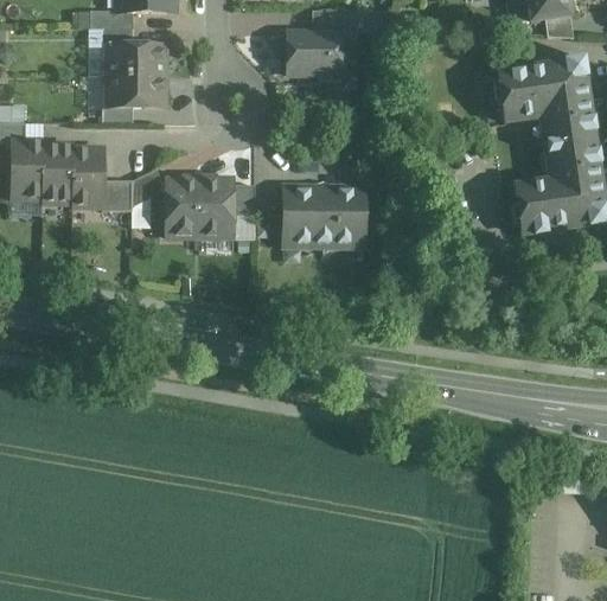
[(116,0),(116,10),(116,11),(132,11),(173,11),(173,0),(116,0)]
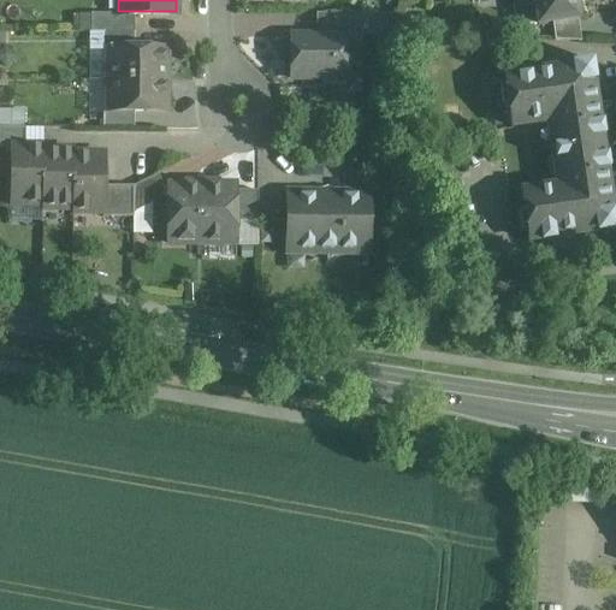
[(511,0),(513,6),(513,7),(515,19),(537,21),(538,22),(539,22),(578,16),(575,0),(511,0)]
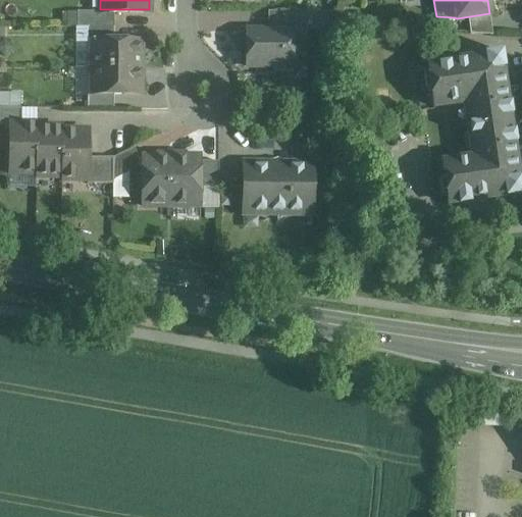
[(87,23),(113,23),(113,9),(100,9),(100,8),(76,8),(76,23),(87,23)]
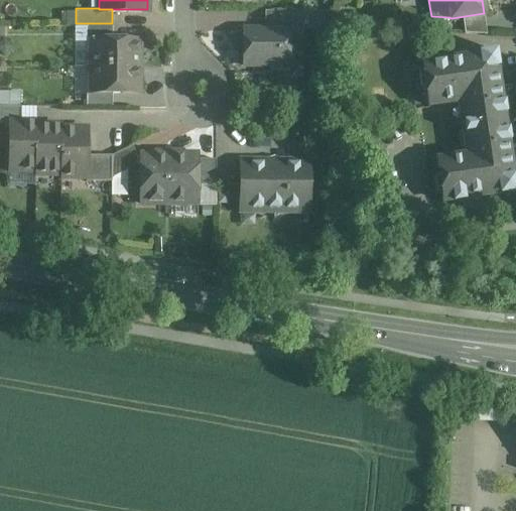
[(287,28),(288,28),(300,28),(300,8),(265,8),(264,8),(264,27),(287,27),(287,28)]
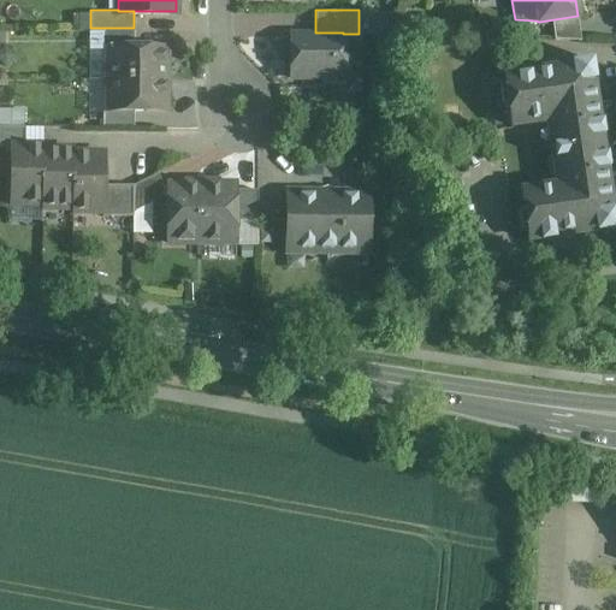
[(388,49),(388,36),(389,10),(359,10),(359,19),(359,33),(377,33),(378,51),(388,49)]
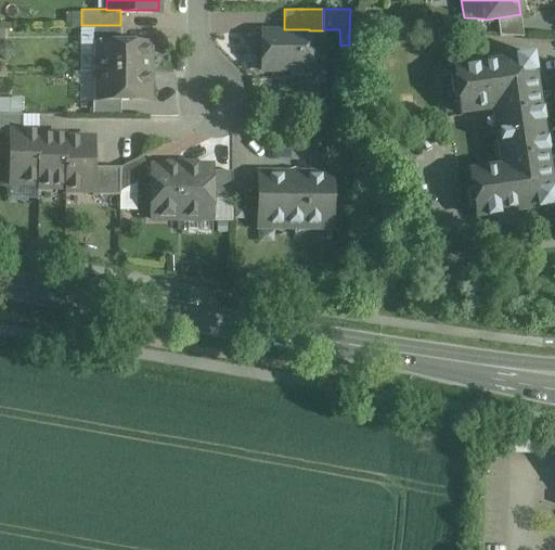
[(523,34),(521,21),(521,20),(520,15),(498,18),(500,32),(501,32),(523,34)]
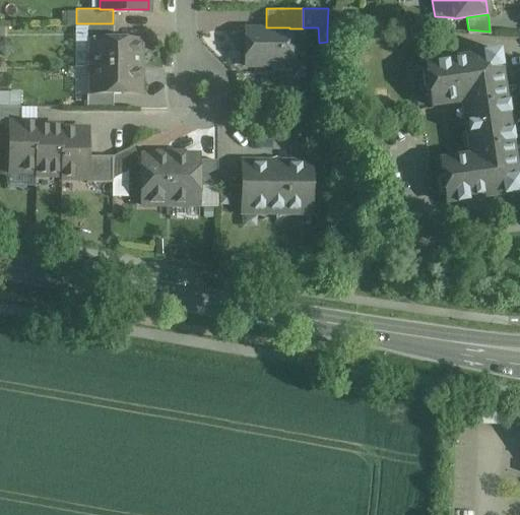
[(91,38),(113,38),(113,23),(86,23),(87,39),(91,39),(91,38)]
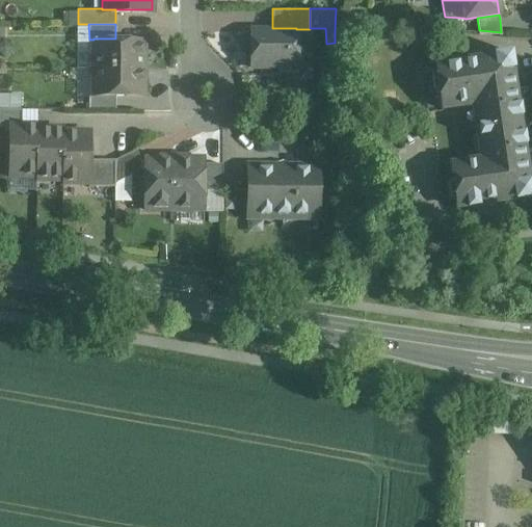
[(296,28),(261,28),(251,28),(250,63),(287,64),(290,63),(290,50),(296,44),(296,28)]
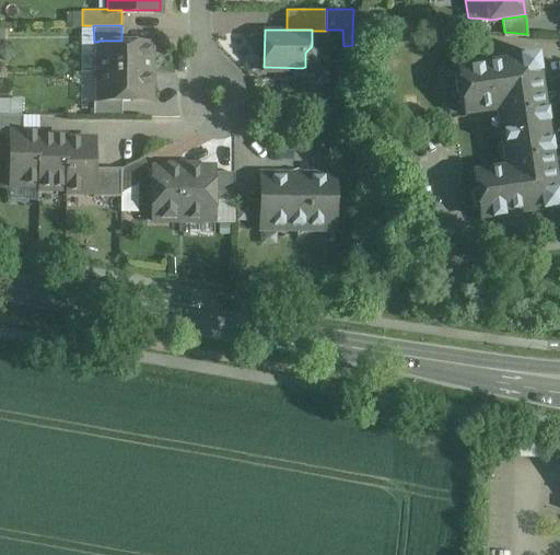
[(98,42),(98,69),(151,69),(151,41),(121,41),(98,41),(98,42)]
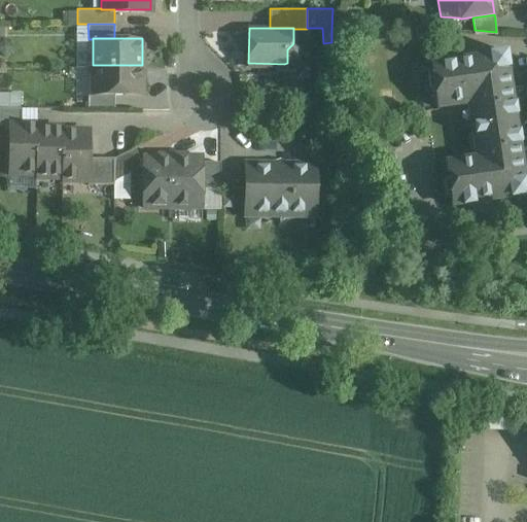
[(472,128),(496,125),(497,125),(515,122),(514,113),(517,113),(515,101),(512,102),(512,100),(505,61),(508,60),(506,48),(495,49),(495,54),(431,63),(437,104),(462,101),(462,103),(468,102),(472,128)]
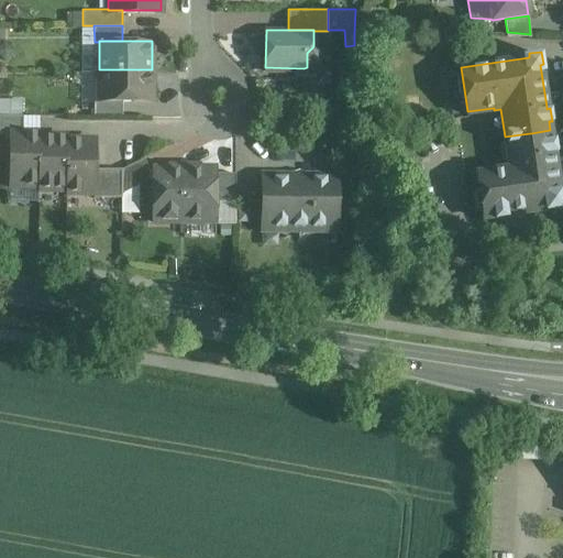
[(123,98),(152,98),(152,69),(99,69),(99,97),(99,98),(123,98)]
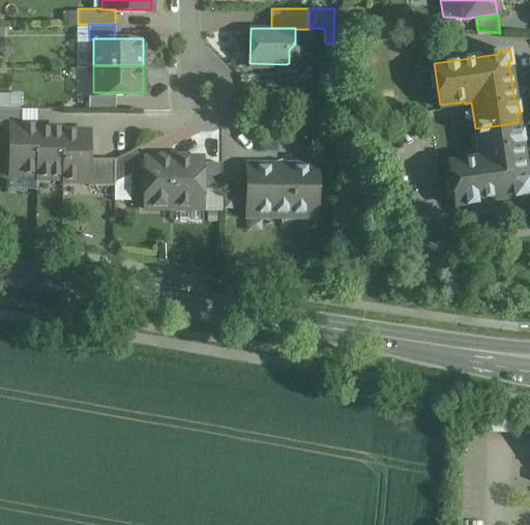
[(0,101),(10,103),(10,89),(0,89),(0,101)]
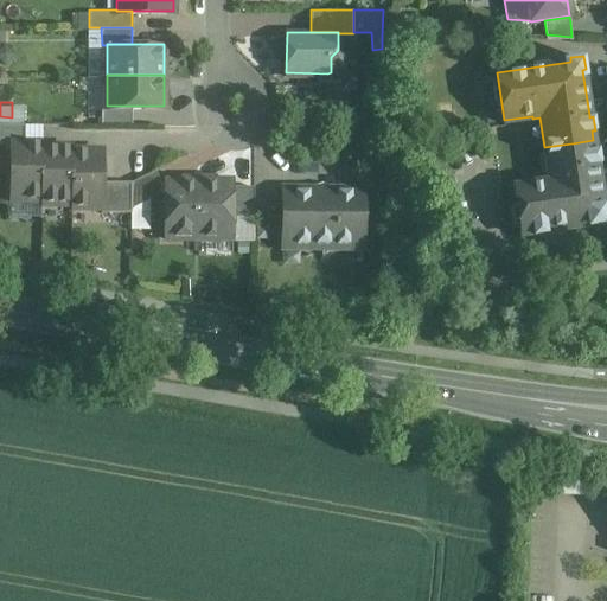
[(133,122),(133,106),(107,106),(107,104),(101,104),(101,122),(133,122)]
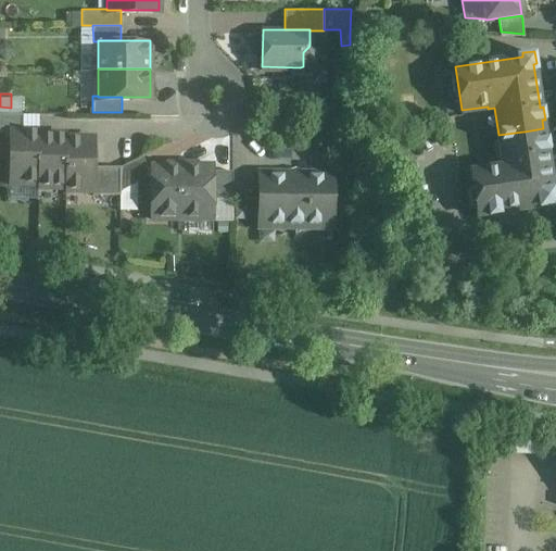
[(10,128),(17,128),(22,128),(22,112),(0,111),(0,129),(10,130),(10,128)]
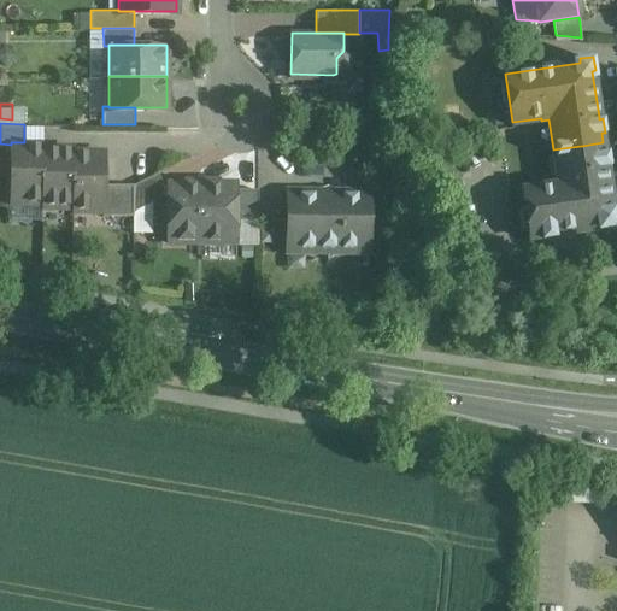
[(553,150),(554,158),(557,181),(551,181),(551,183),(522,188),(529,236),(540,235),(541,239),(556,236),(554,234),(557,233),(604,225),(604,227),(604,229),(616,227),(616,218),(616,213),(612,213),(606,170),(606,166),(609,165),(607,152),(604,152),(603,142),(553,150)]
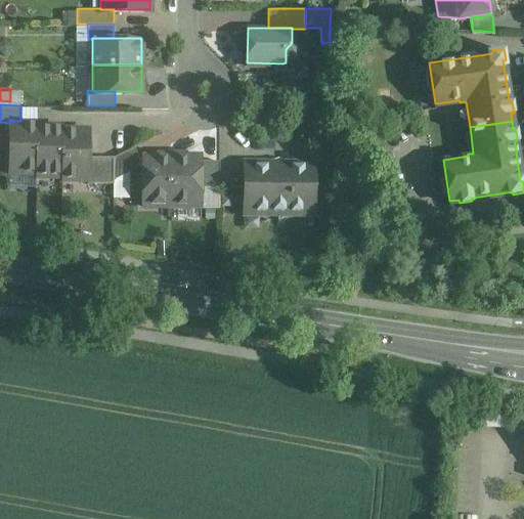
[(9,170),(35,171),(36,125),(37,124),(37,122),(9,122),(9,170)]
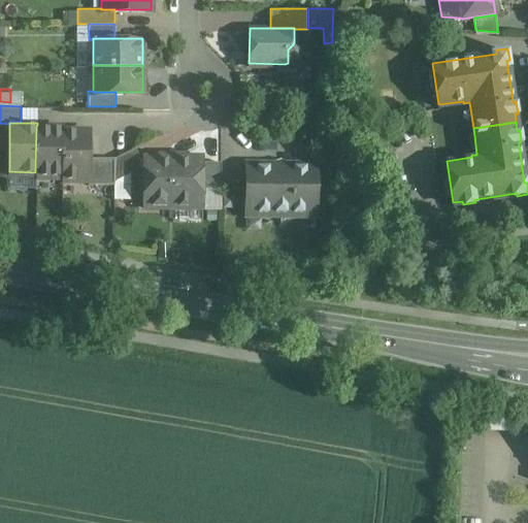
[(62,126),(36,126),(36,174),(61,175),(62,126)]
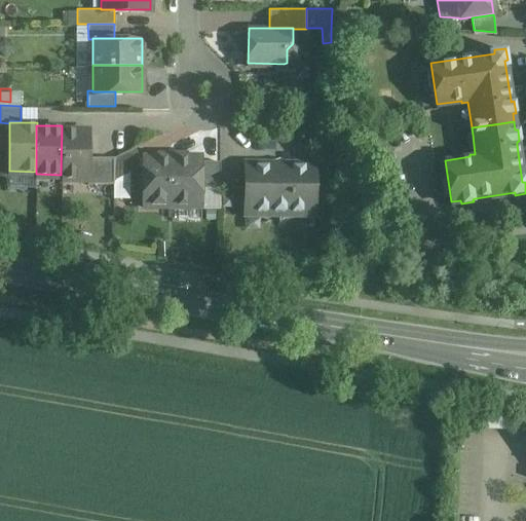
[(63,128),(62,178),(87,178),(88,178),(88,155),(88,128),(63,128)]
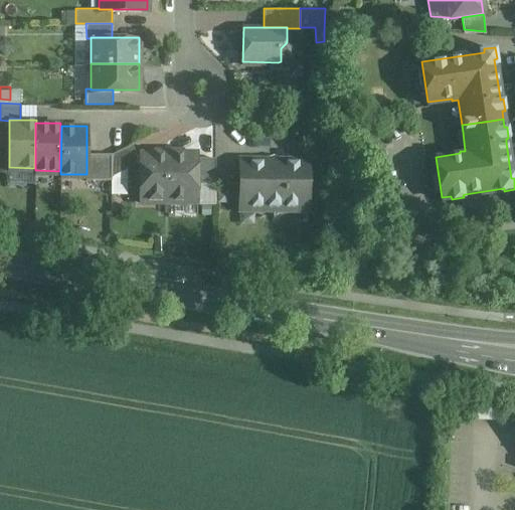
[(137,162),(137,152),(132,142),(111,152),(111,174),(137,162)]
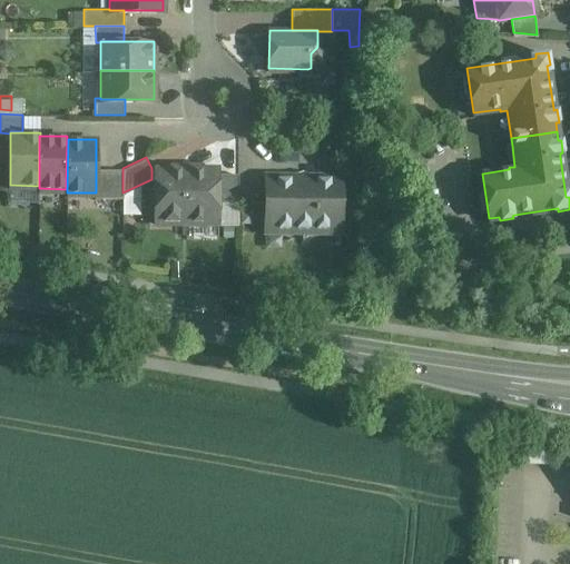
[(155,167),(155,220),(186,220),(187,167),(155,167)]
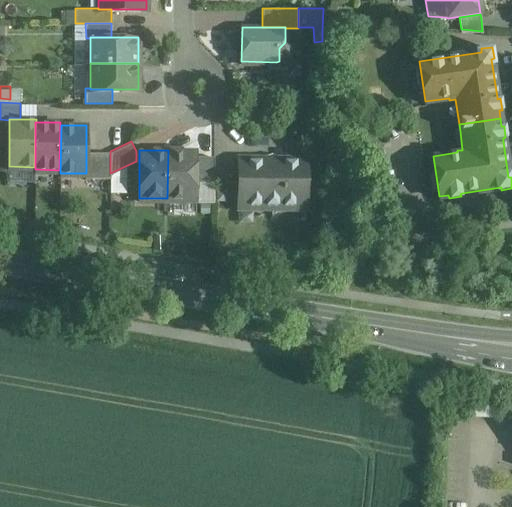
[(195,150),(168,150),(167,198),(195,198),(195,180),(195,154),(195,150)]
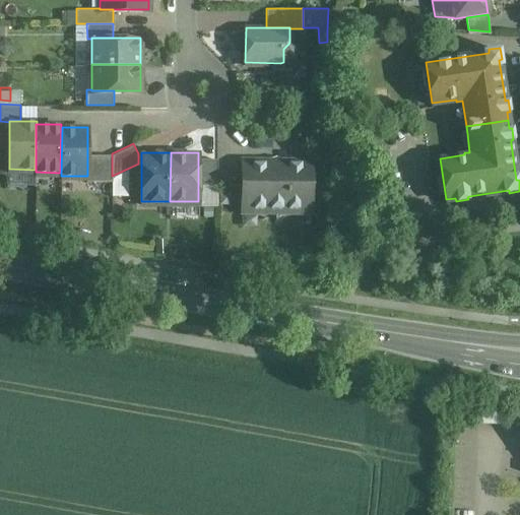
[(86,176),(86,180),(112,180),(112,176),(112,153),(87,153),(87,176),(86,176)]
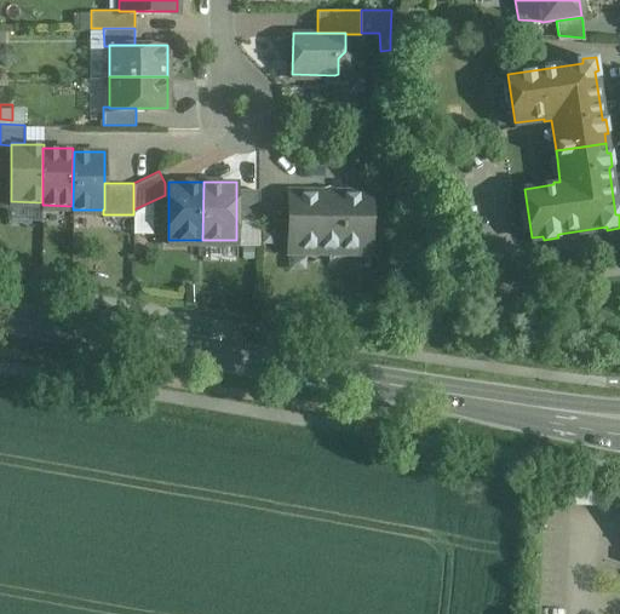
[(259,188),(236,187),(236,218),(259,218),(259,188)]
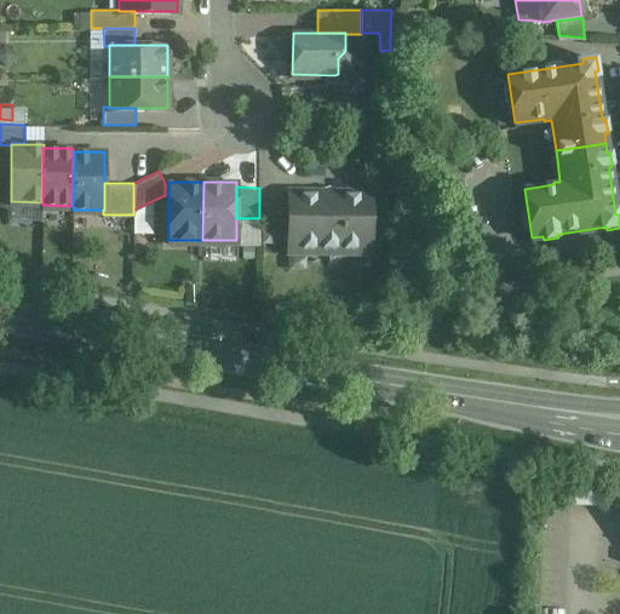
[(325,191),(288,191),(288,248),(302,248),(302,251),(304,251),(315,251),(316,248),(343,248),(343,251),(356,251),(357,251),(357,248),(371,248),(371,191),(336,191),(329,187),(325,191)]
